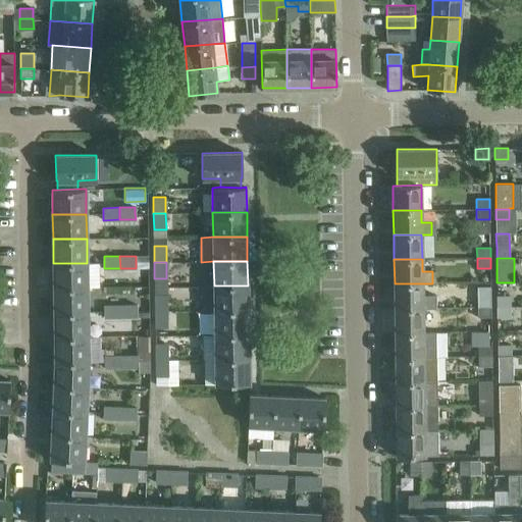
[(53,263),(53,288),(88,288),(87,263),(53,263)]
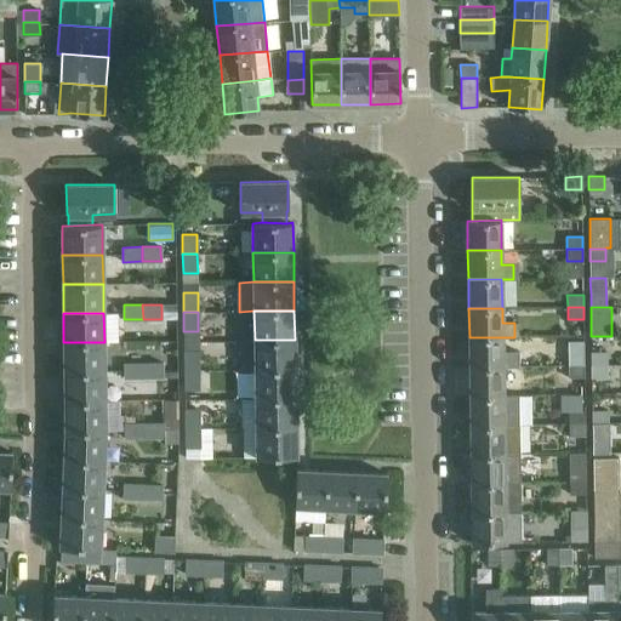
[(502,337),(469,337),(469,366),(503,366),(514,366),(514,352),(502,352),(502,337)]
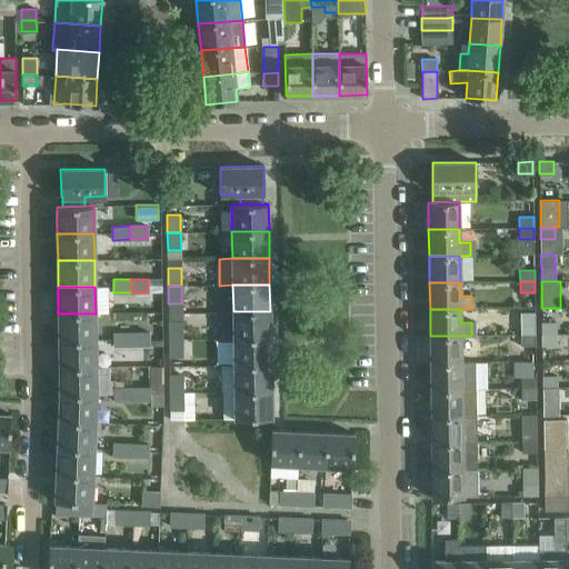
[(233,311),(219,312),(219,338),(233,338),(270,338),(270,311),(233,311)]
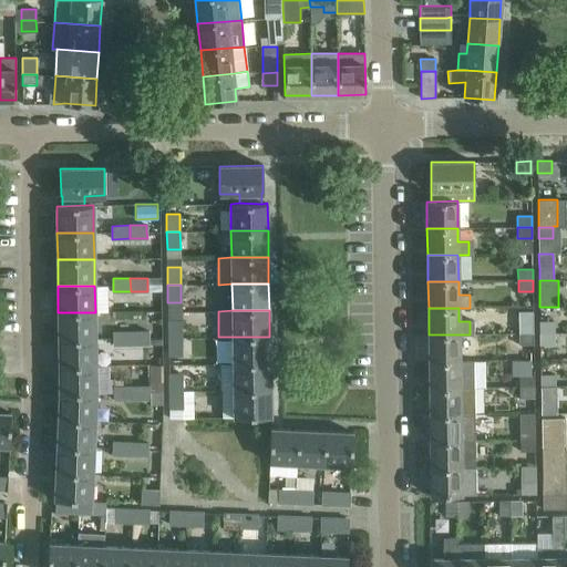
[(533,311),(518,311),(518,322),(518,333),(534,333),(533,322),(533,311)]
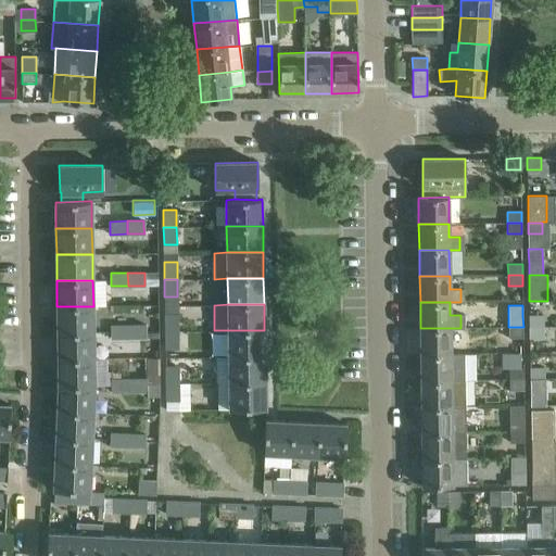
[(93,332),(93,306),(57,306),(58,332),(93,332)]
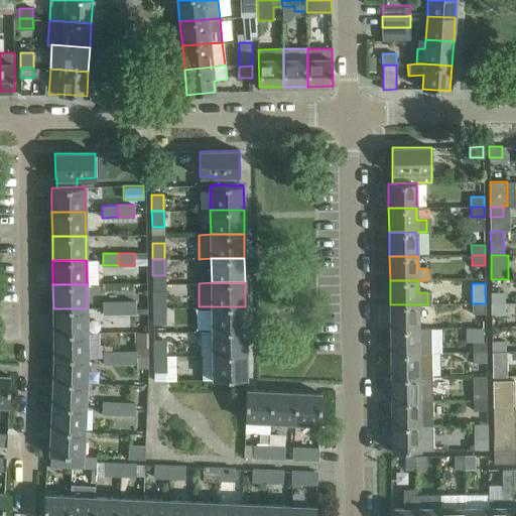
[(153,291),(153,307),(165,307),(165,291),(153,291)]
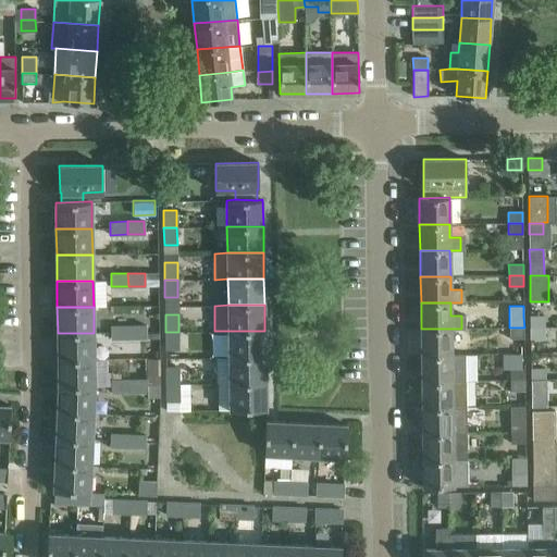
[(545,316),(530,316),(530,317),(531,327),(545,327),(545,317),(545,316)]
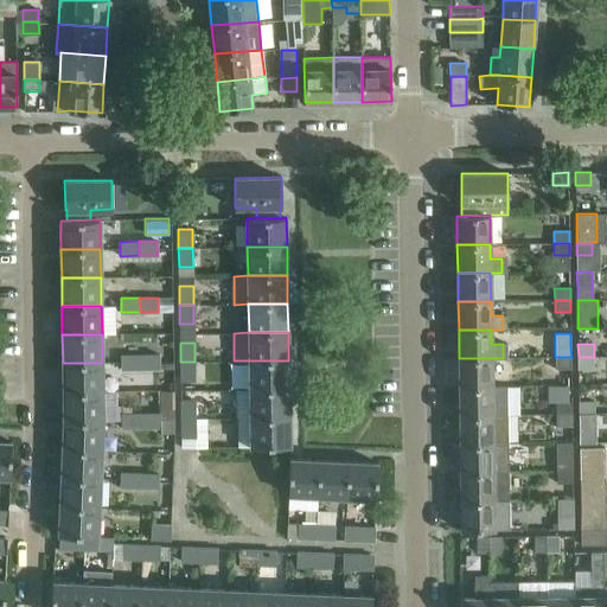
[(122,369),(140,369),(140,355),(121,355),(122,369)]
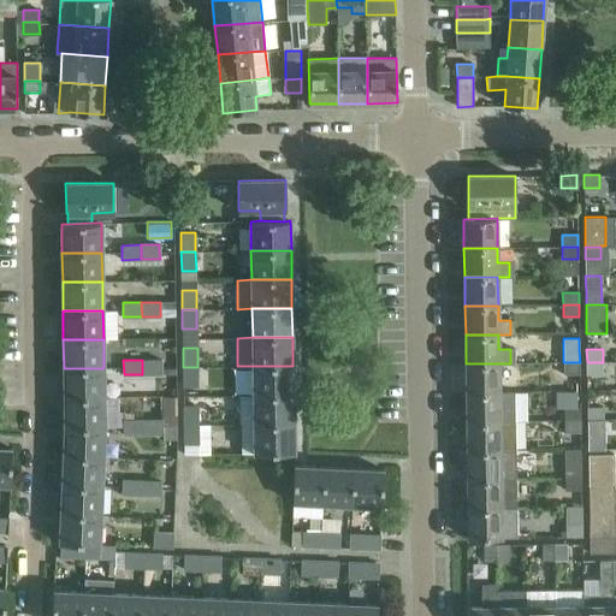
[(142,360),(142,374),(161,374),(161,360),(142,360)]
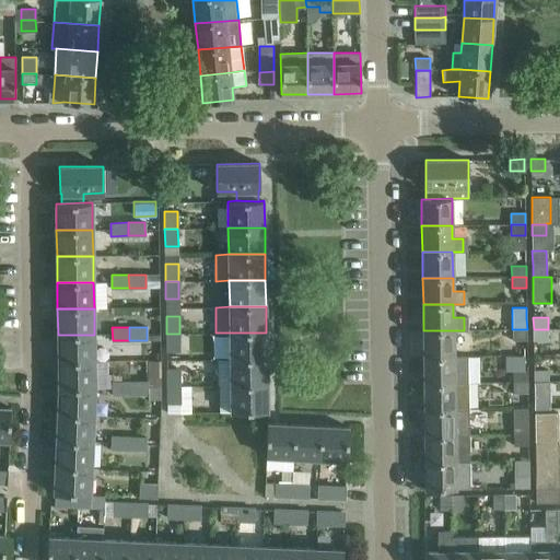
[(527,329),(512,329),(512,340),(527,340),(527,329)]
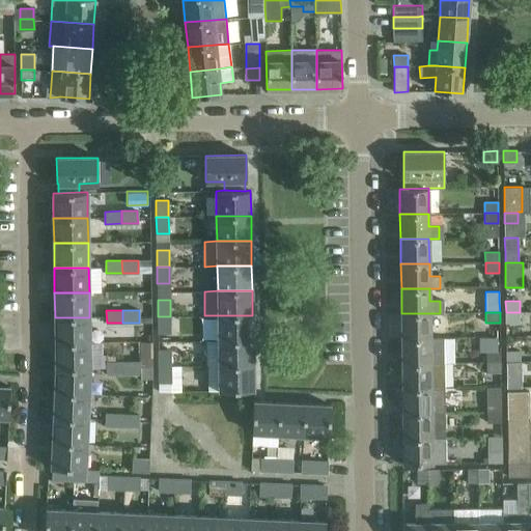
[(520,312),(506,312),(506,323),(520,323),(520,312)]
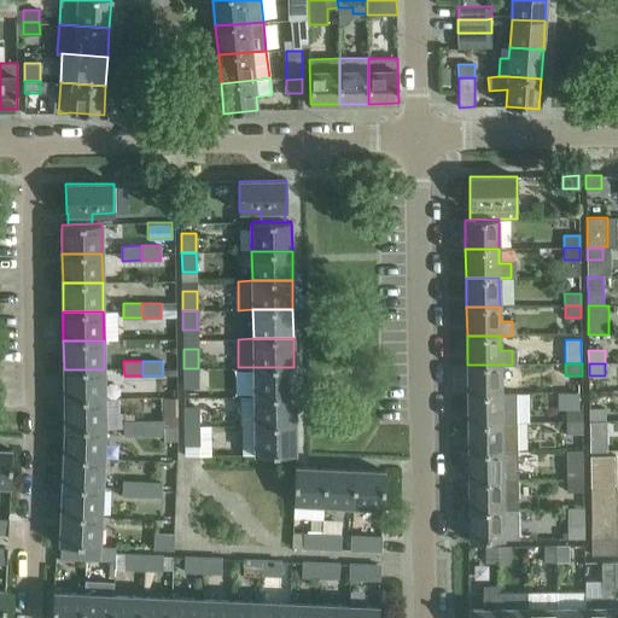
[(467,365),(467,394),(501,394),(501,365),(467,365)]
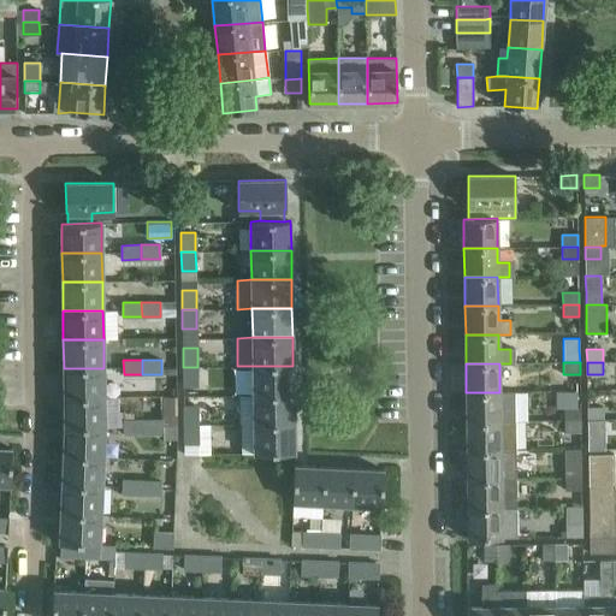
[(292,366),(253,366),(253,395),(294,395),(292,366)]
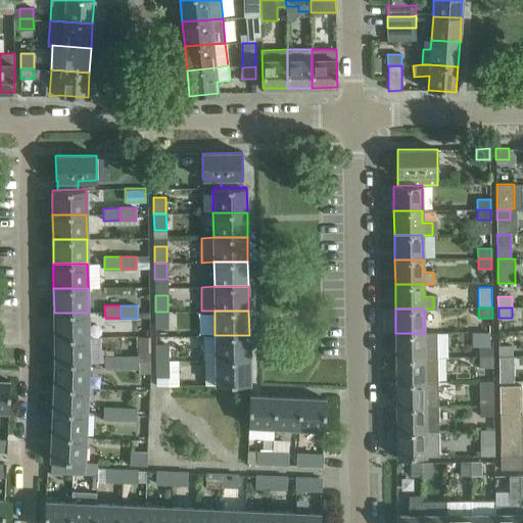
[(155,312),(155,328),(168,328),(168,312),(155,312)]
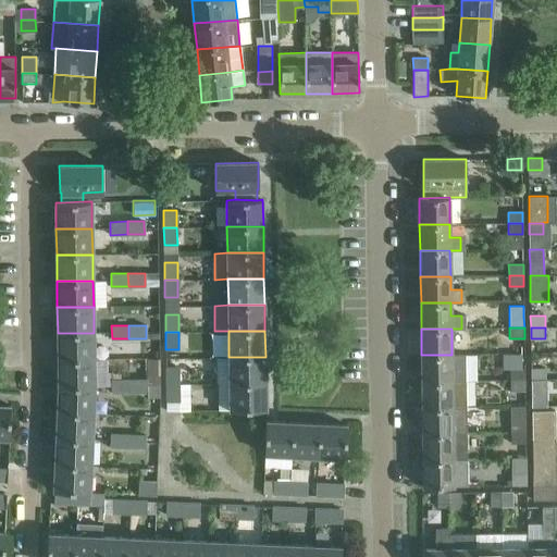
[(58,333),(58,360),(94,359),(94,333),(58,333)]
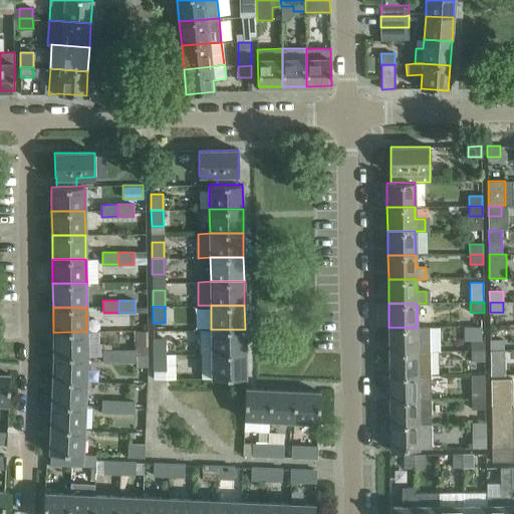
[(389,327),(390,351),(430,351),(429,327),(417,327),(389,327)]
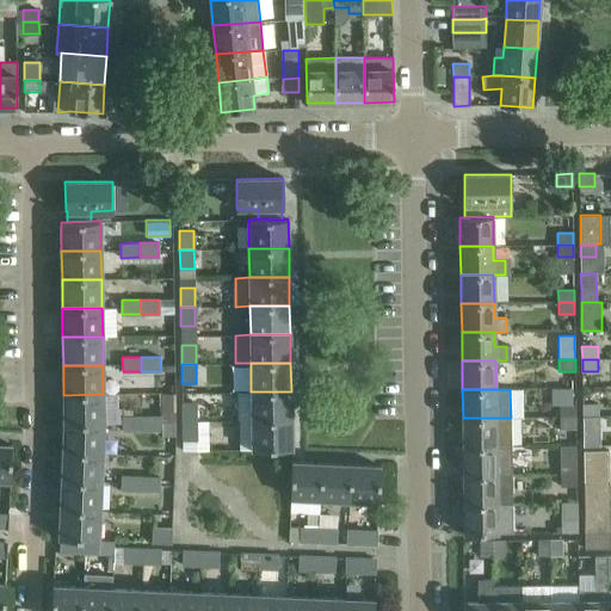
[(571,389),(551,390),(551,403),(571,402),(571,389)]
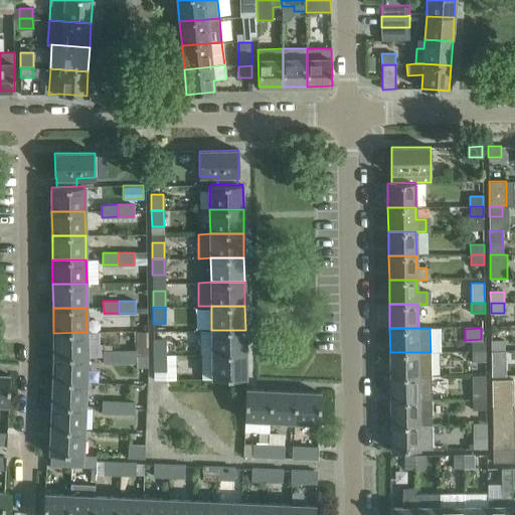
[(211,330),(212,354),(245,354),(245,330),(211,330)]
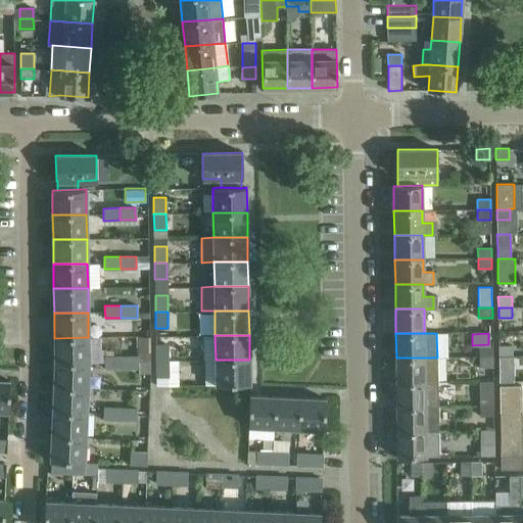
[(89,363),(88,337),(54,338),(54,362),(54,364),(89,363)]
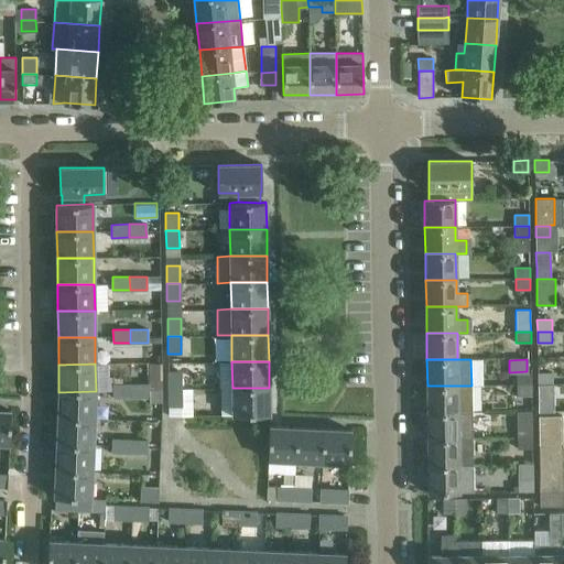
[(169,371),(169,389),(182,389),(182,371),(169,371)]
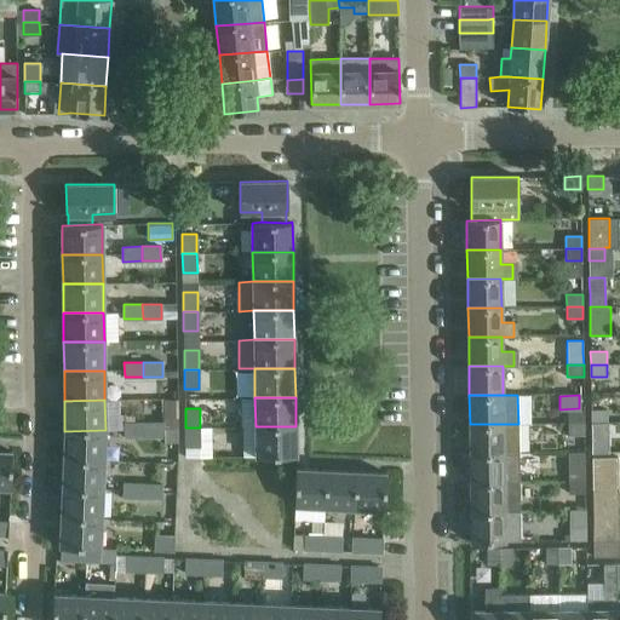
[(584,411),(568,411),(568,423),(584,423),(584,411)]
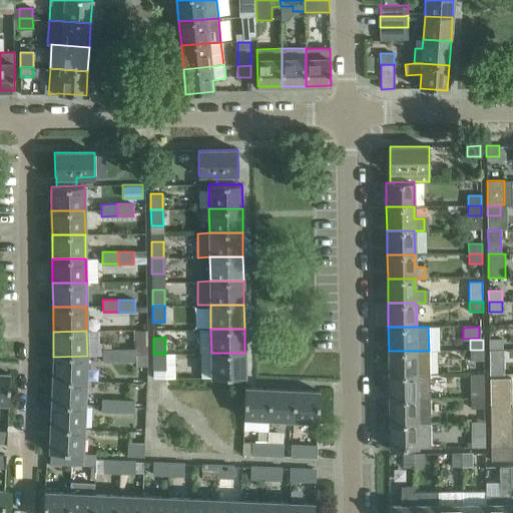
[(502,340),(489,340),(489,350),(503,350),(502,340)]
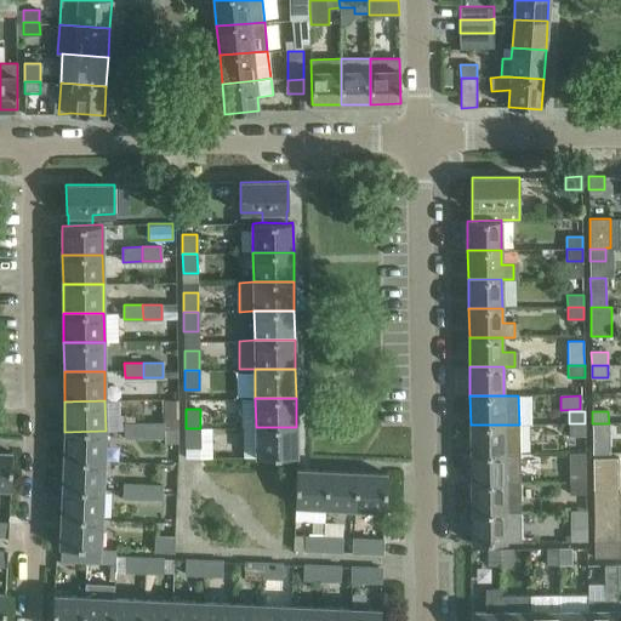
[(164,437),(164,429),(164,422),(144,423),(144,438),(164,437)]
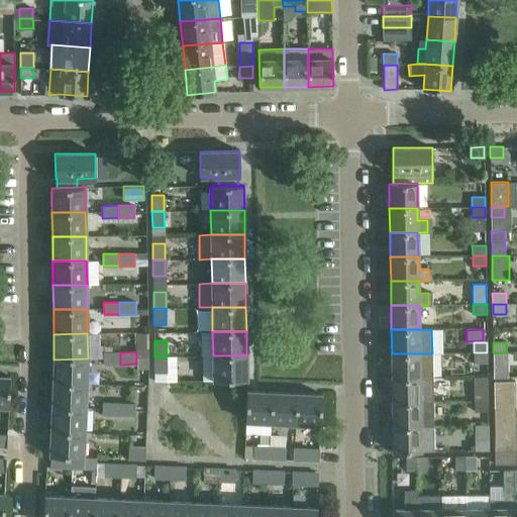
[(120,365),(120,352),(104,352),(104,365),(120,365)]
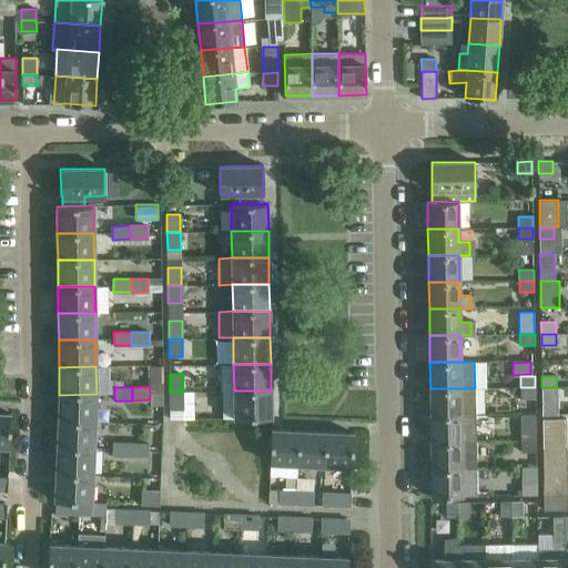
[(535,387),(520,387),(520,398),(535,398),(535,387)]
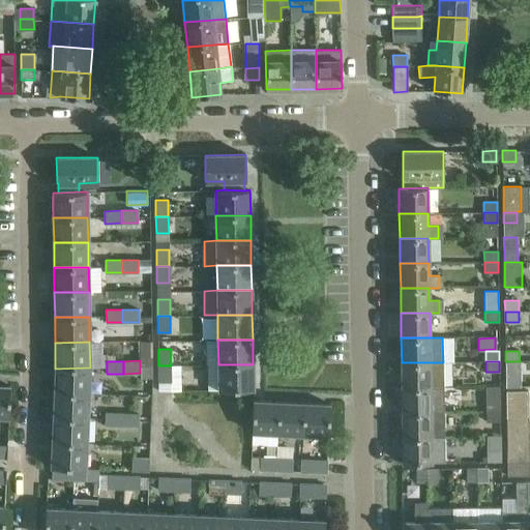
[(520,372),(520,361),(505,361),(505,372),(520,372)]
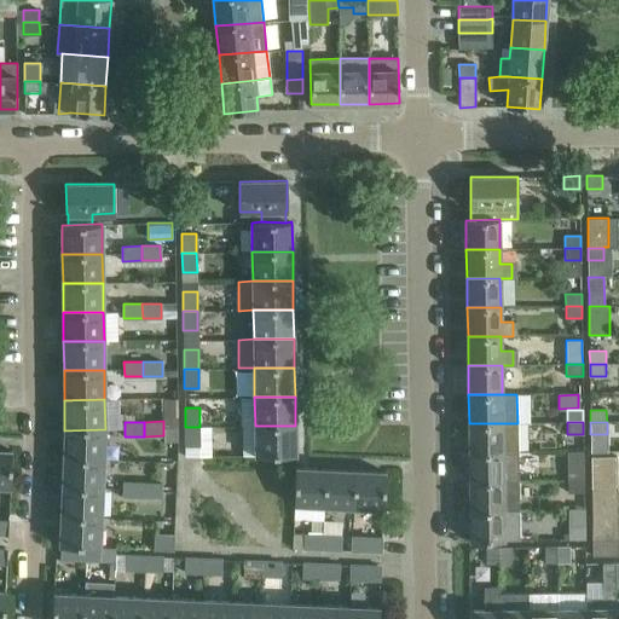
[(469,452),(518,452),(518,423),(469,423),(469,452)]
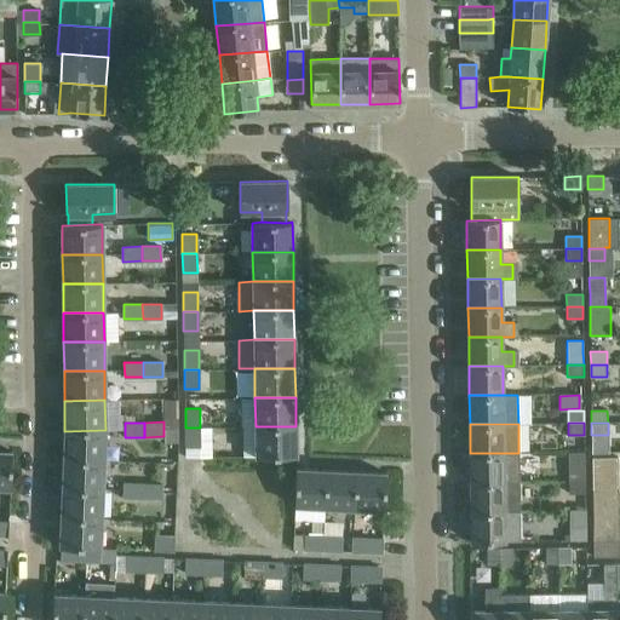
[(296,426),(256,426),(256,457),(296,455),(296,426)]
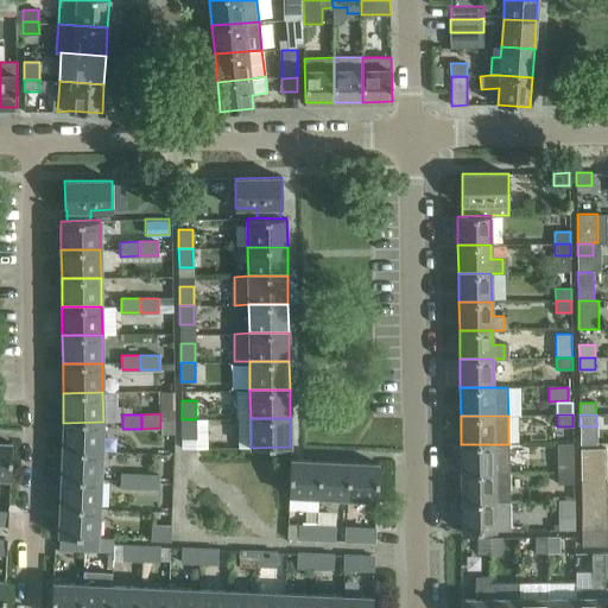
[(196,438),(196,419),(182,419),(182,438),(196,438)]
